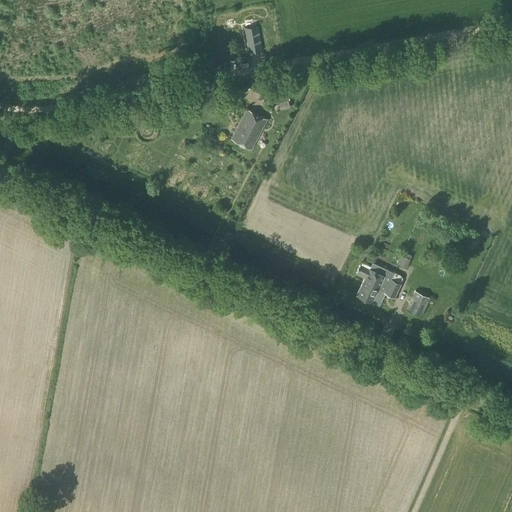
[(248,52),(262,50),(258,26),(244,28),(248,52)]
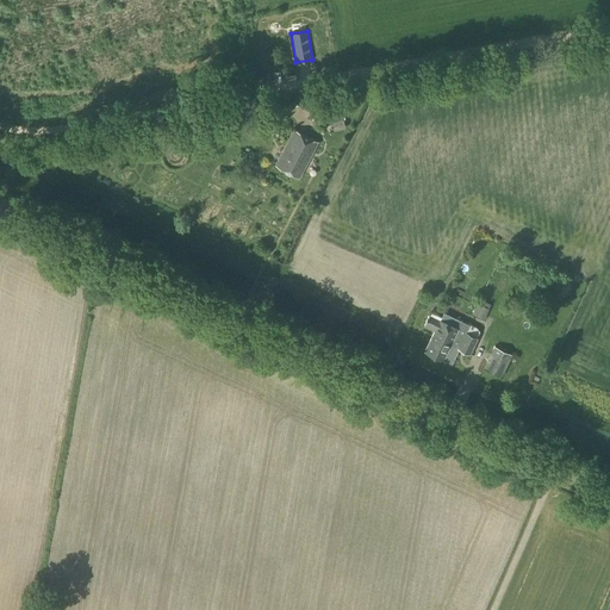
[(319,123),(343,119),(340,103),(317,107),(319,123)]
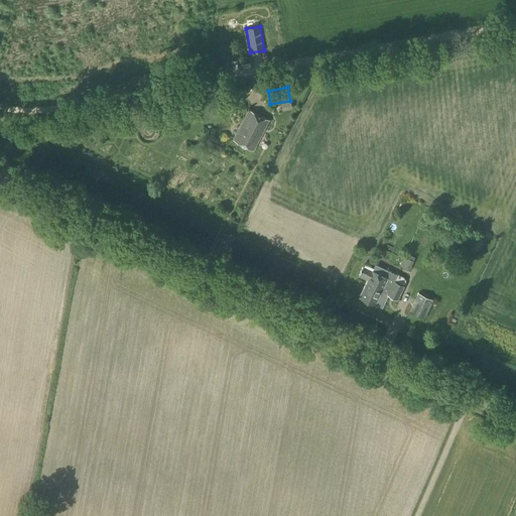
[(240,125),(261,136),(269,121),(248,110),(240,125)]
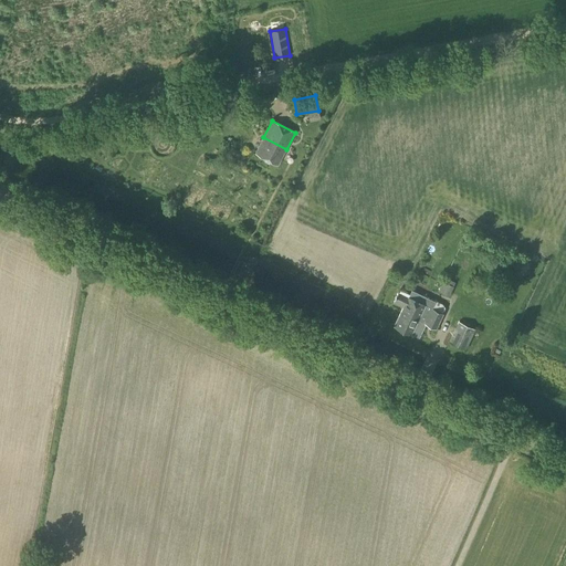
[(278,166),(286,149),(263,137),(255,154),(278,166)]
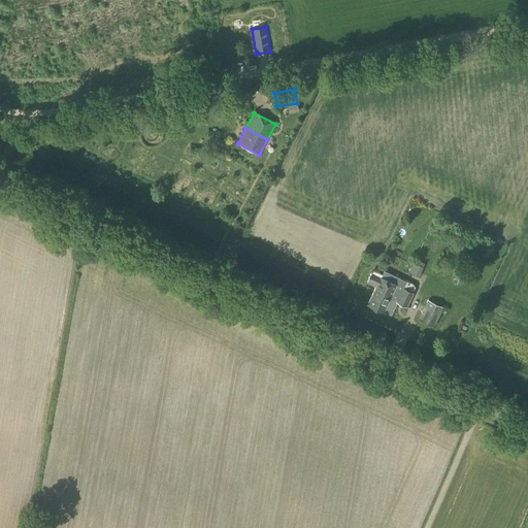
[(419,276),(423,267),(413,262),(408,271),(419,276)]
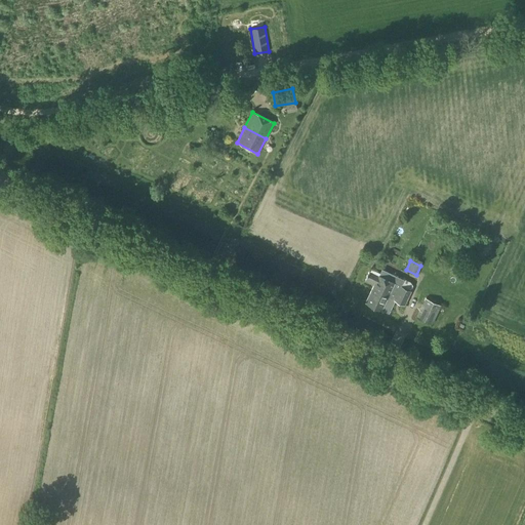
[(431,275),(433,267),(427,264),(423,273),(431,275)]
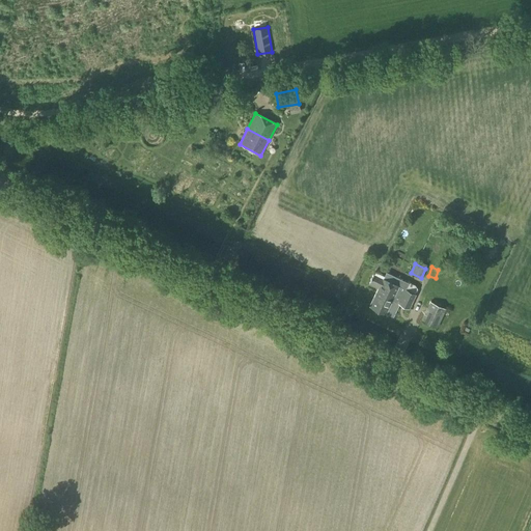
[(369,306),(386,313),(392,301),(398,304),(409,309),(415,295),(417,289),(415,286),(401,280),(398,286),(383,279),(384,276),(374,272),(369,283),(379,287),(369,306)]
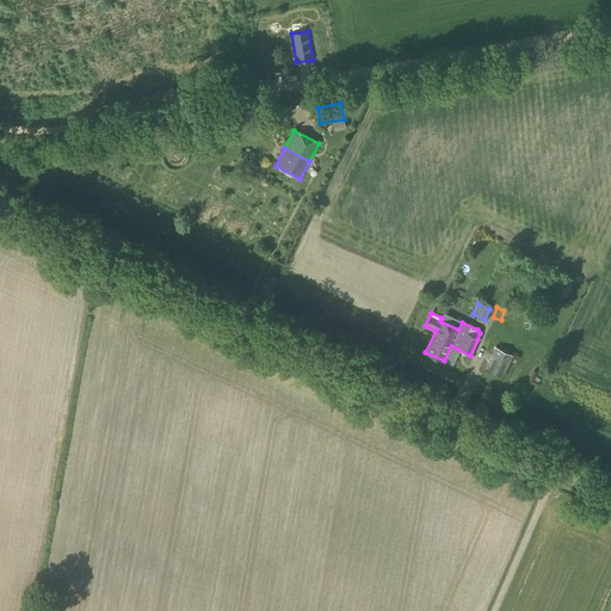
[(495,347),(486,369),(503,376),(512,355),(495,347)]
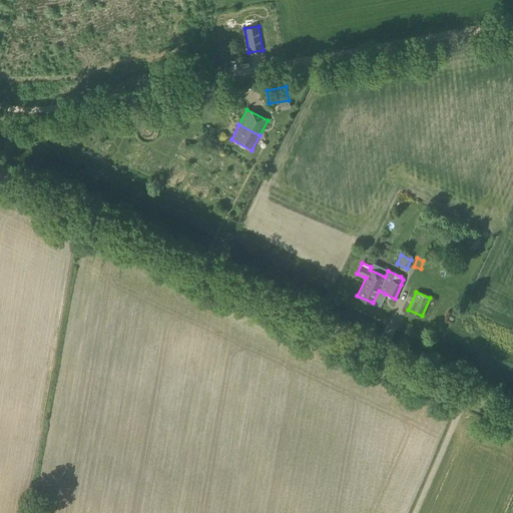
All buildings are outlined.
